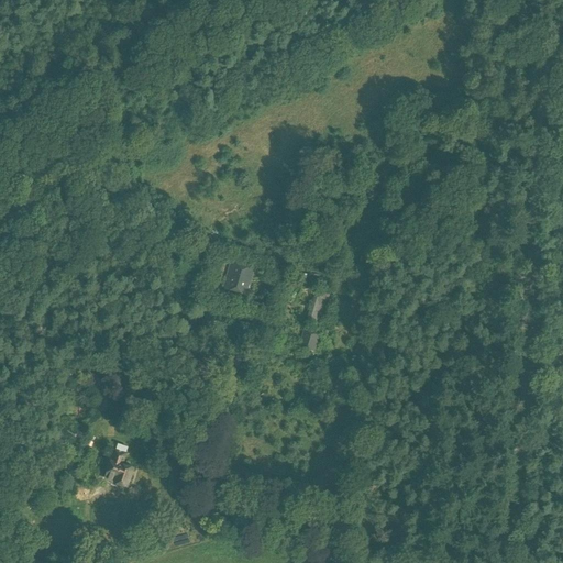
[(321,228),(326,216),(315,211),(310,223),(321,228)]
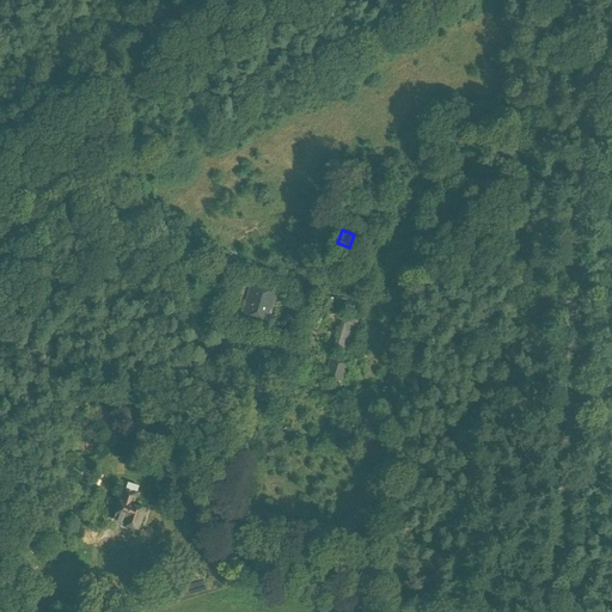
[(269,322),(276,294),(251,287),(243,314),(269,322)]
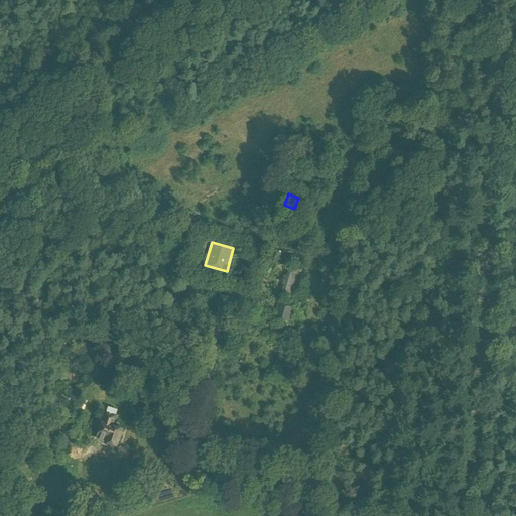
[(298,297),(306,270),(289,265),(281,292),(298,297)]
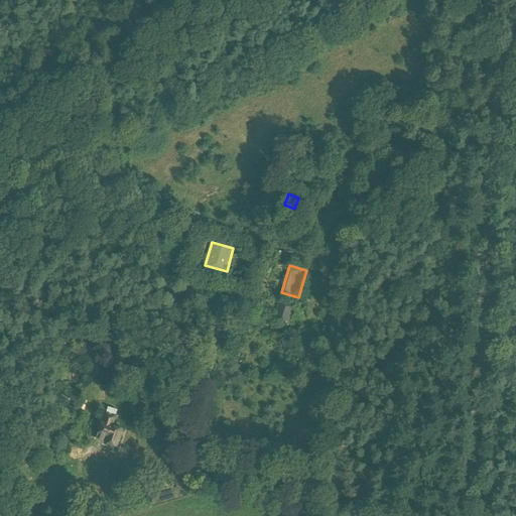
[(288,324),(293,307),(278,302),(273,318),(288,324)]
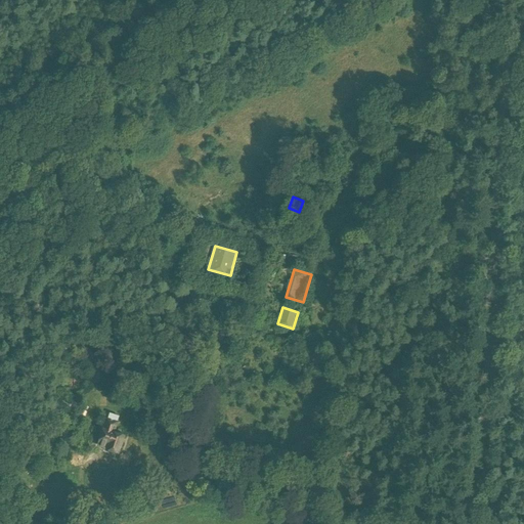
[(114,433),(118,423),(119,417),(110,413),(107,420),(104,430),(103,430),(98,446),(107,449),(106,450),(119,453),(124,437),(114,433)]
